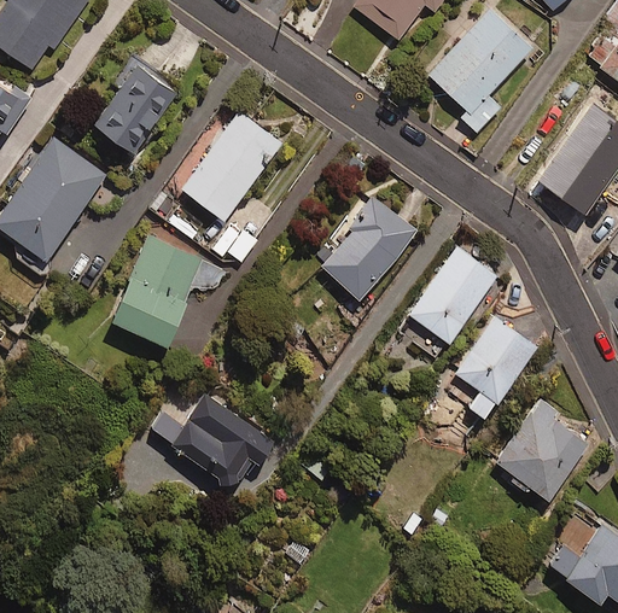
[(10,0),(0,13),(0,47),(33,71),(50,47),(53,51),(88,0),(10,0)]
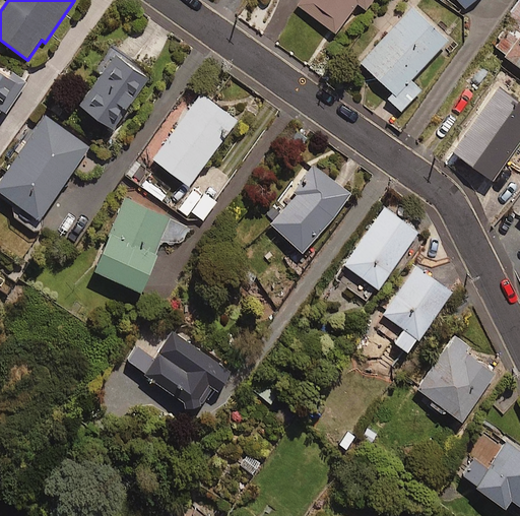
[(301,0),(297,5),(334,35),(358,4),(366,10),(373,0),(301,0)]
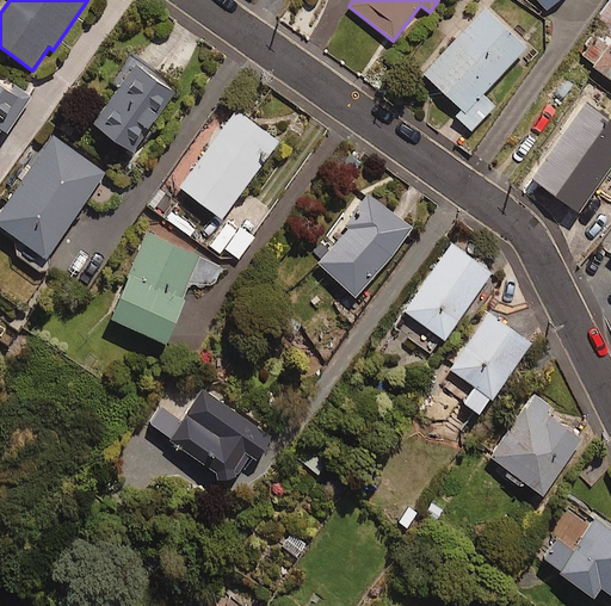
[(535,0),(547,12),(559,0),(535,0)]
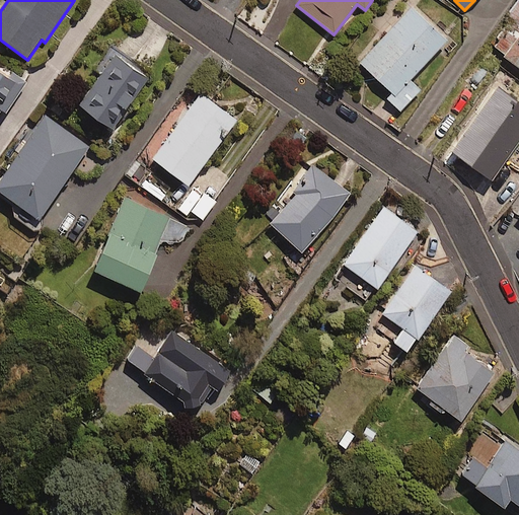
[(447,41),(412,8),(383,39),(381,37),(358,62),(392,93),(386,99),(400,113),(421,91),(410,81),(447,41)]
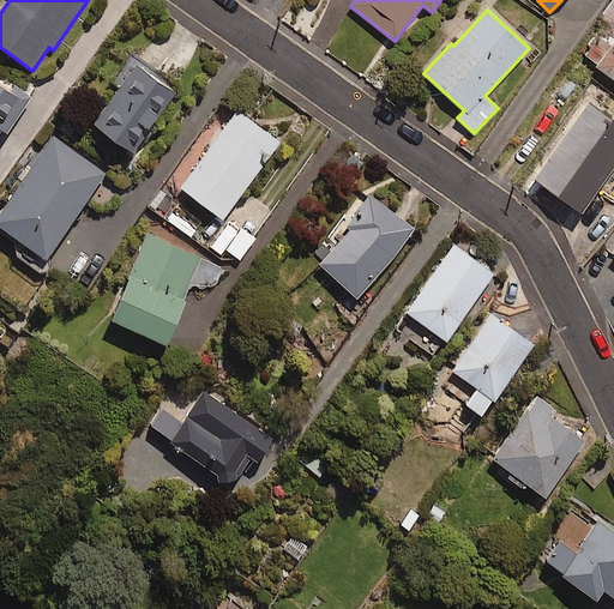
[(613,46),(597,70),(613,80),(613,46)]
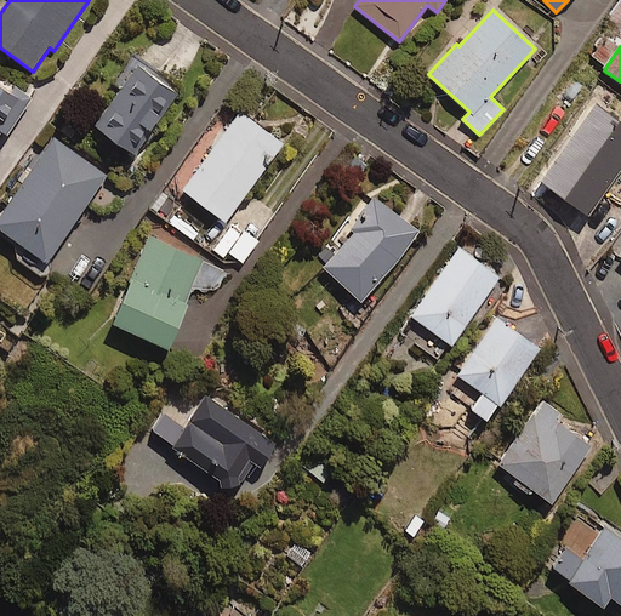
[(180,90),(142,62),(95,125),(134,153),(180,90)]
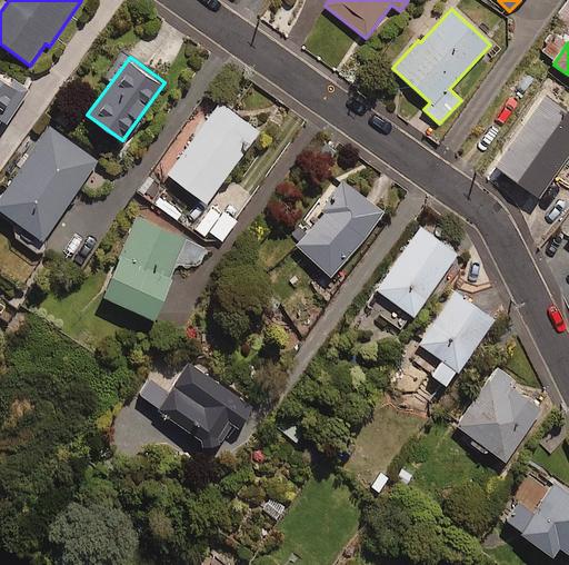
[(27,95),(0,76),(0,122),(2,121),(6,124),(27,95)]
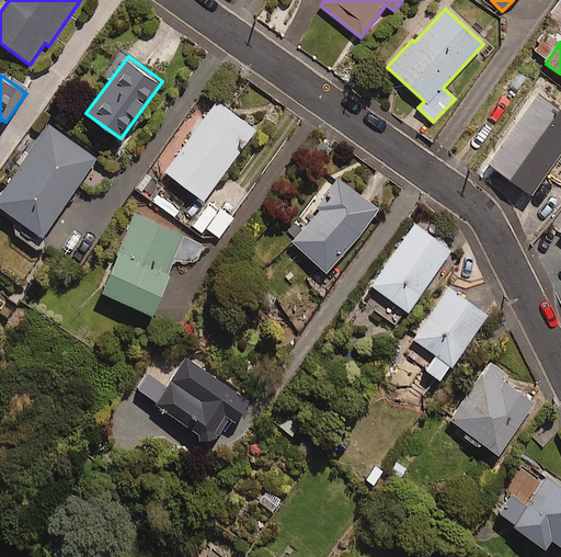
[(560,151),(560,109),(537,93),(488,163),(531,194),(560,151)]
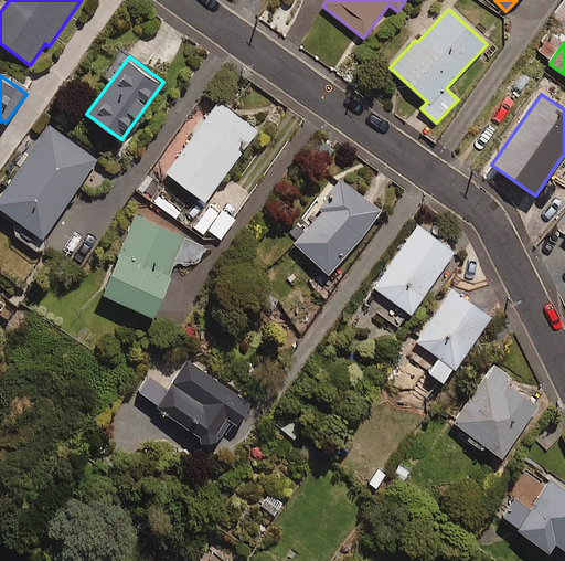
[(257,133),(220,104),(167,173),(205,202),(257,133)]
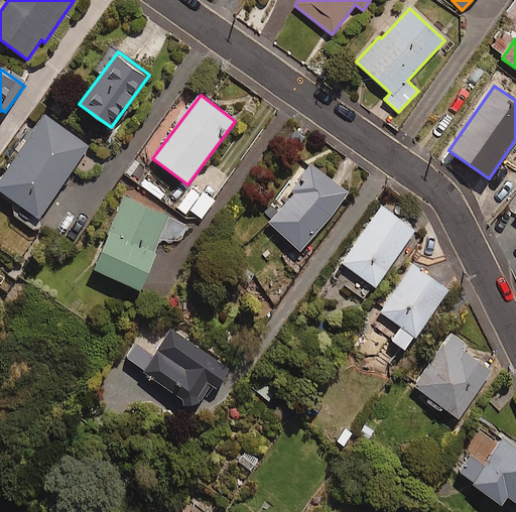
[(88,148),(45,117),(0,179),(0,190),(38,218),(88,148)]
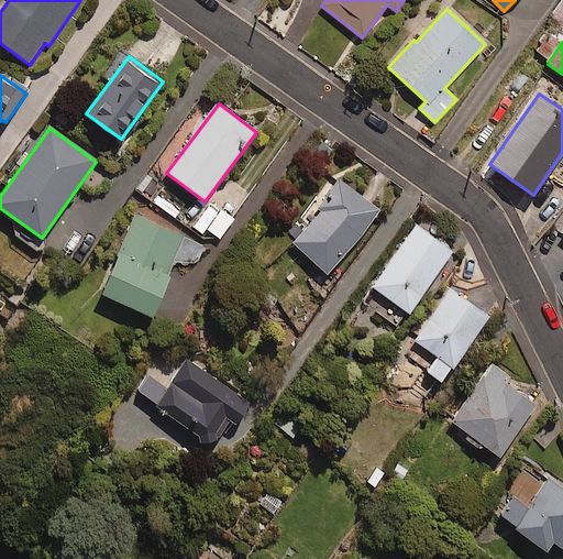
[(379,211),(340,179),(320,204),(322,205),(291,243),(329,274),(379,211)]
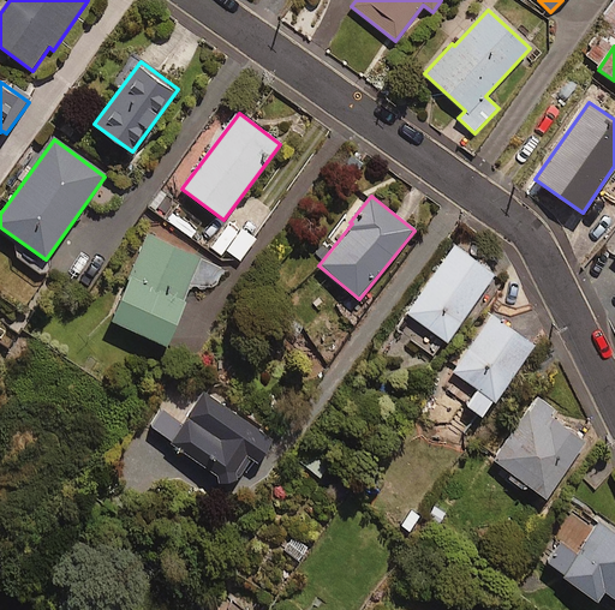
[(203,259),(148,235),(112,320),(167,344),(203,259)]
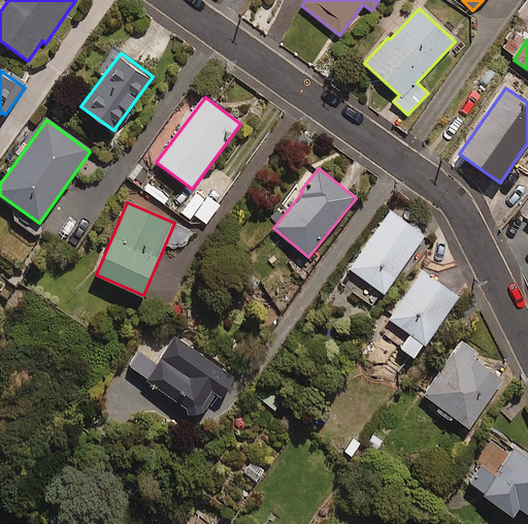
[(425,235),(391,211),(347,275),(354,281),(347,290),(373,308),(425,235)]
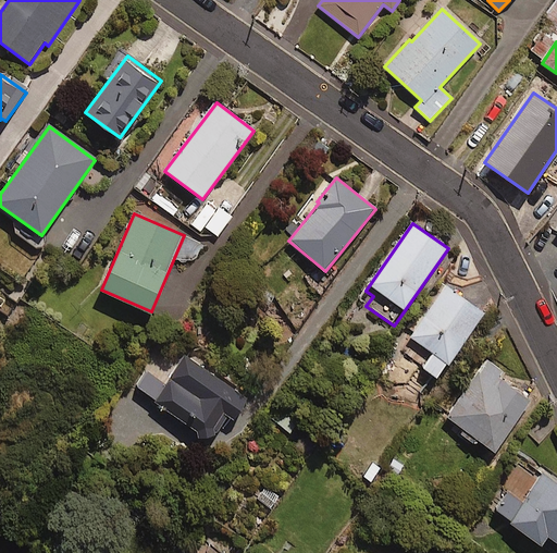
[(484,314),(446,287),(410,338),(433,354),(423,368),(438,379),(484,314)]
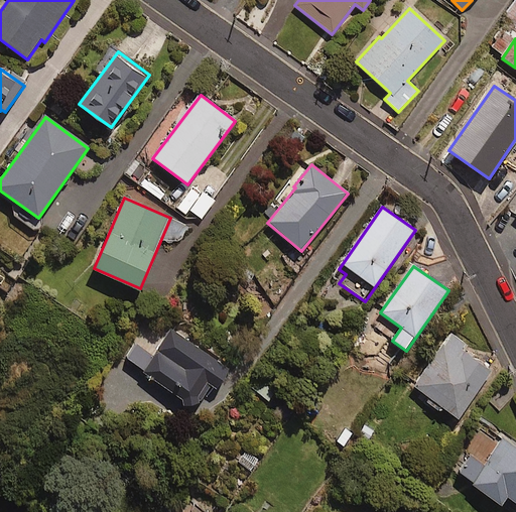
[(153,356),(138,345),(127,360),(194,407),(210,386),(216,390),(230,371),(172,330),(153,356)]
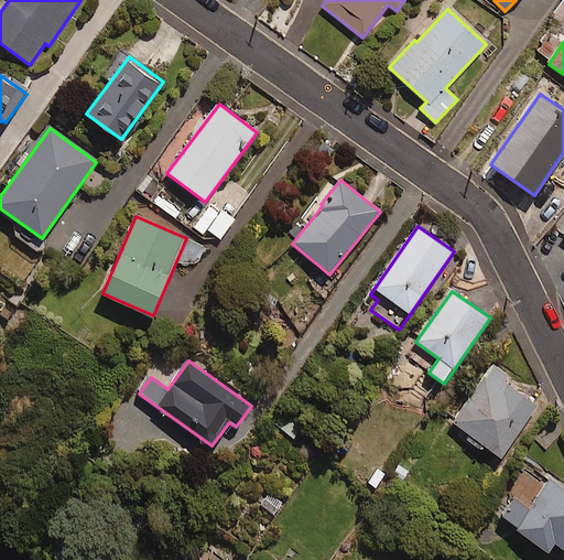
[(539,406),(490,370),(453,422),(500,458),(539,406)]
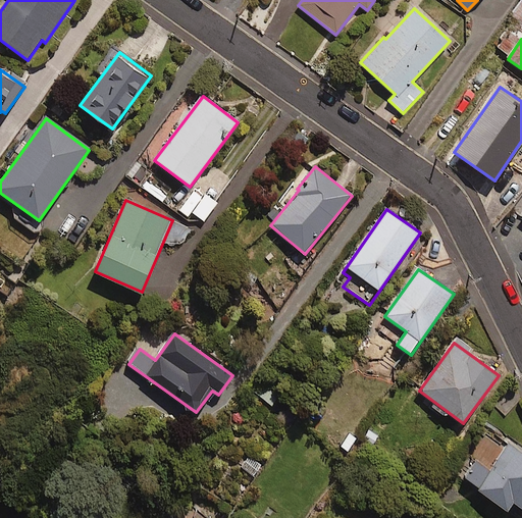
[(502,454),(486,443),(462,477),(507,510),(514,502),(521,507),(521,453),(509,444),(502,454)]
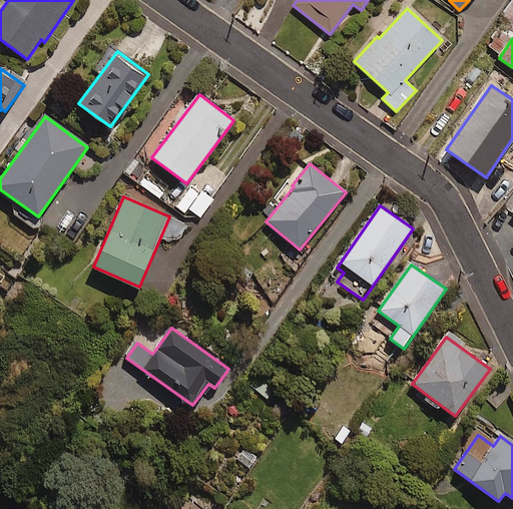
All buildings are outlined.
